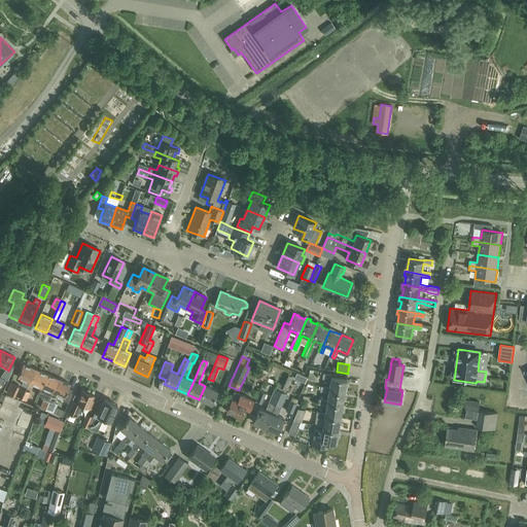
[(29,382),(35,370),(23,364),(18,377),(23,380),(21,385),(27,387),(29,382)]
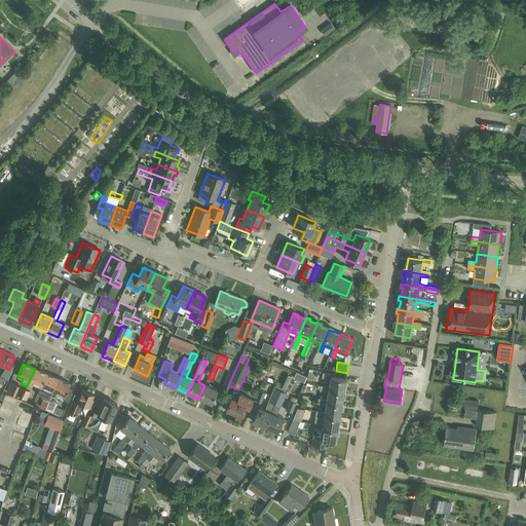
[(35,369),(29,381),(41,386),(46,374),(35,369)]
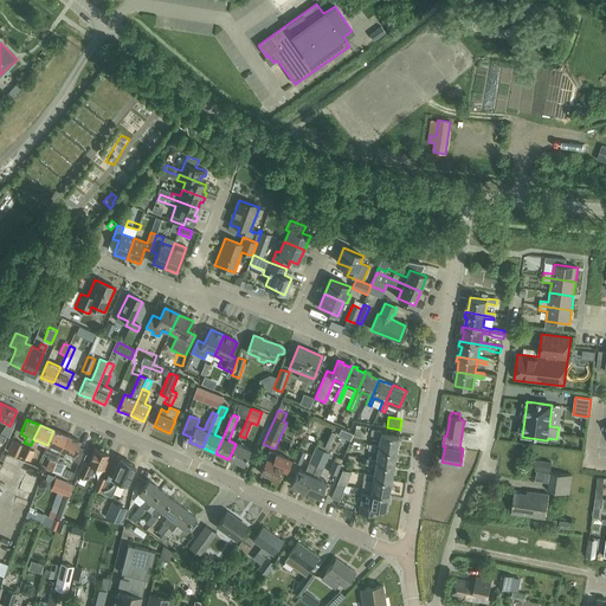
[(355,429),(354,434),(354,436),(353,442),(362,443),(362,437),(363,431),(360,430),(361,426),(356,425),(355,429)]
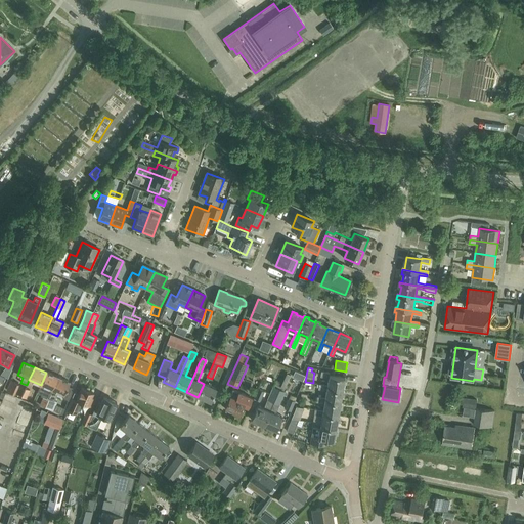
[(346,378),(344,378),(329,375),(329,373),(321,372),(320,377),(329,378),(326,386),(319,384),(318,386),(342,390),(344,382),(346,383),(346,378)]
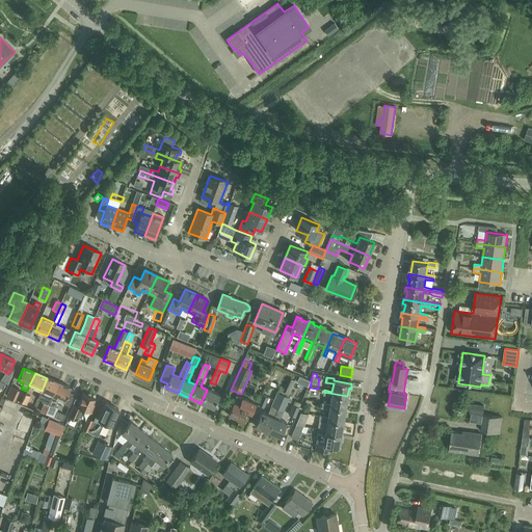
[(47,378),(42,391),(38,397),(43,399),(42,402),(45,403),(41,411),(45,414),(58,383),(47,378)]
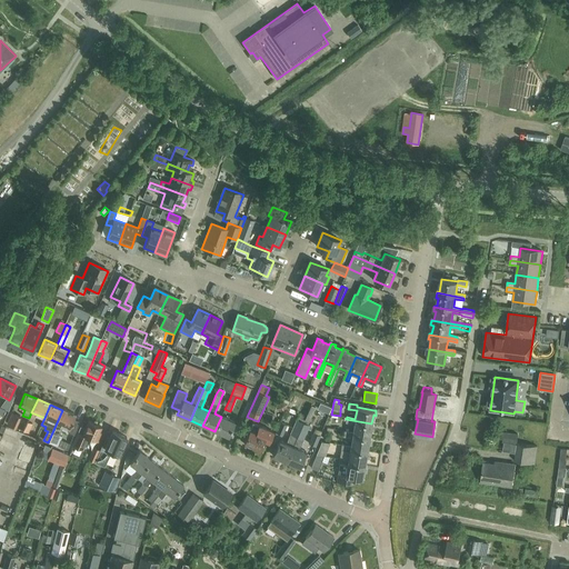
[(62,410),(48,442),(53,445),(58,436),(59,436),(63,427),(69,429),(68,432),(75,435),(79,422),(73,420),(76,416),(62,410)]
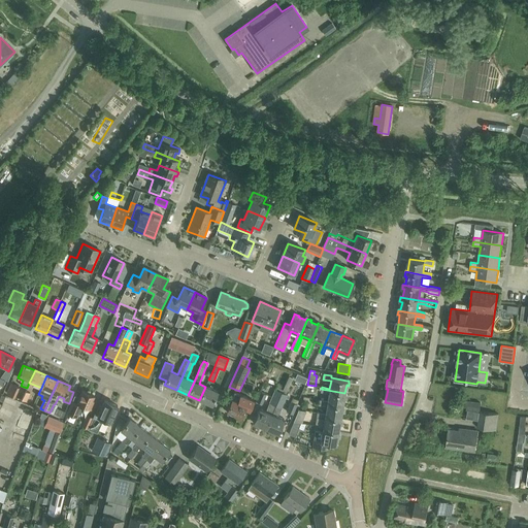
[(19,387),(11,383),(6,394),(14,397),(19,387)]
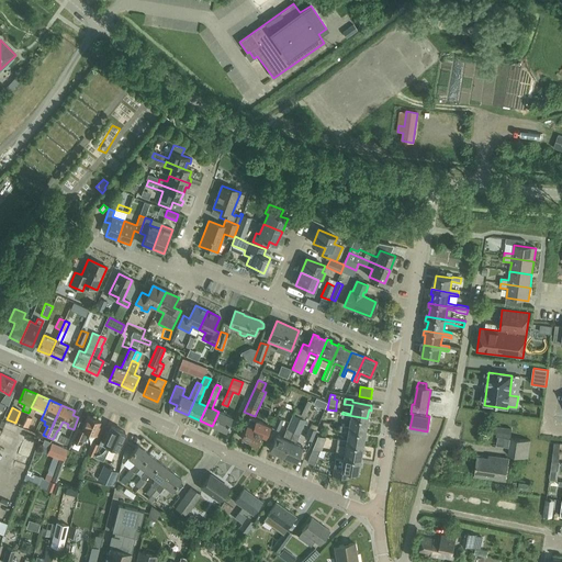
[(232,417),(218,412),(212,426),(225,431),(232,417)]
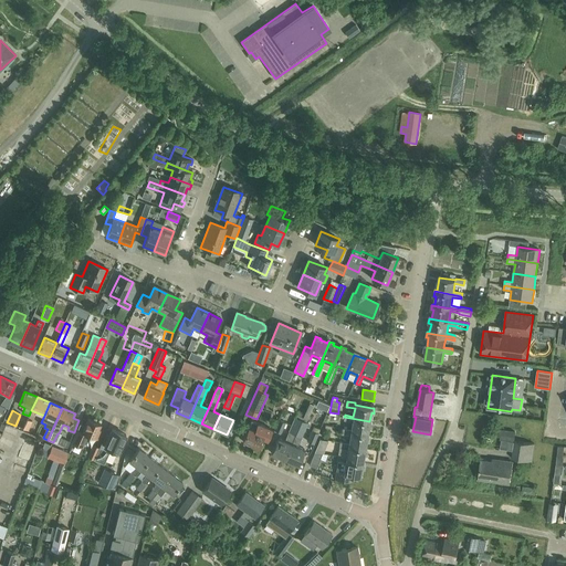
[(289,432),(285,441),(279,438),(272,453),(285,459),(302,420),(295,417),(293,421),(289,432)]
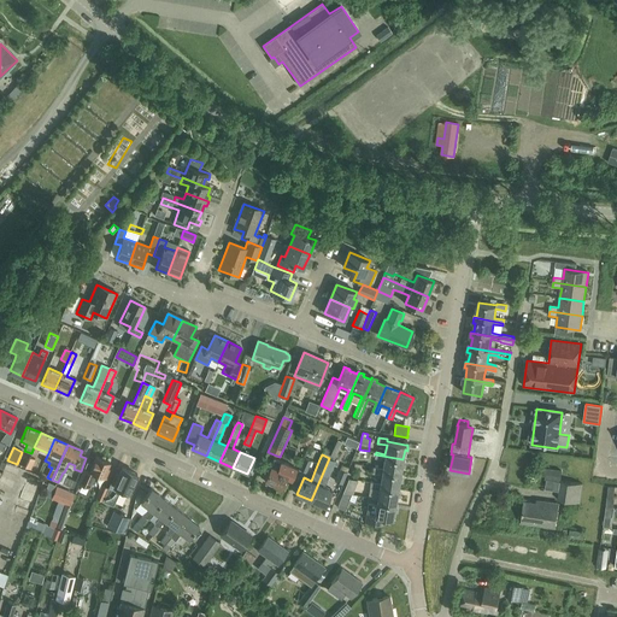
[(403,459),(375,454),(375,458),(383,460),(382,469),(374,468),(372,469),(400,474),(403,465),(405,465),(405,459),(403,459)]
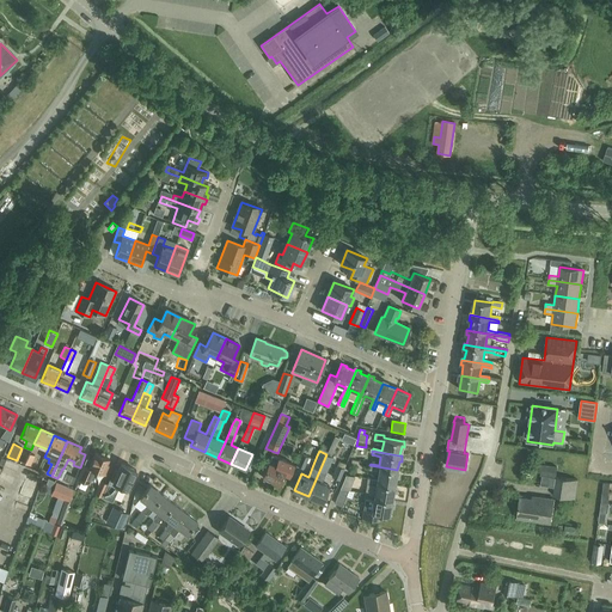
[(35,456),(30,453),(25,464),(31,466),(35,456)]
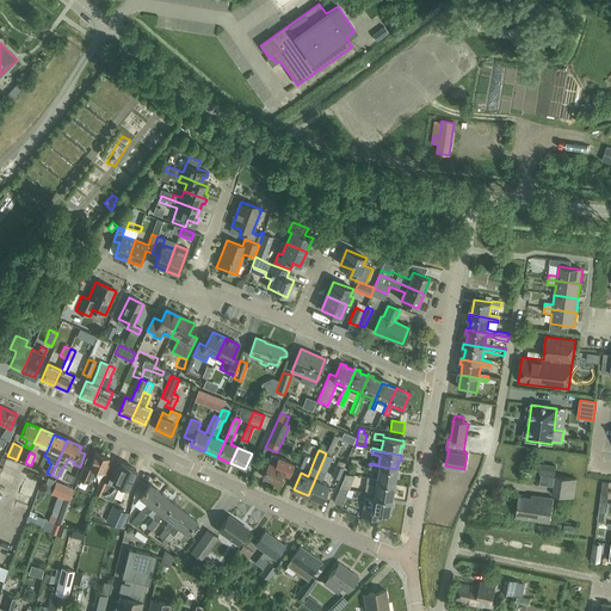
[(86,458),(81,470),(78,479),(88,483),(94,470),(105,475),(109,466),(106,464),(109,458),(96,452),(92,460),(86,458)]
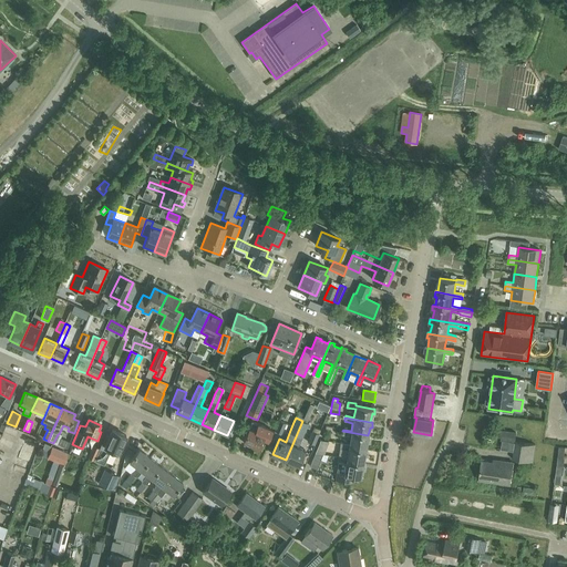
[(286,424),(279,421),(275,431),(281,434),(286,424)]
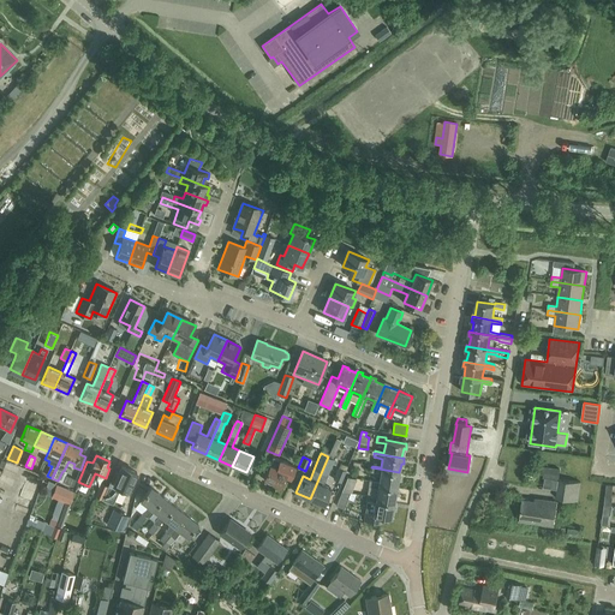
[(328,457),(310,499),(324,505),(332,488),(323,485),(328,476),(335,460),(328,457)]
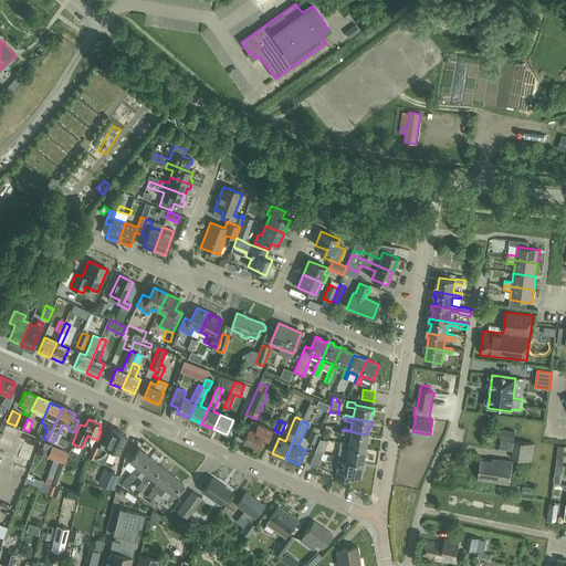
[(249,428),(243,441),(259,448),(262,439),(268,441),(272,430),(258,423),(251,421),(249,428)]
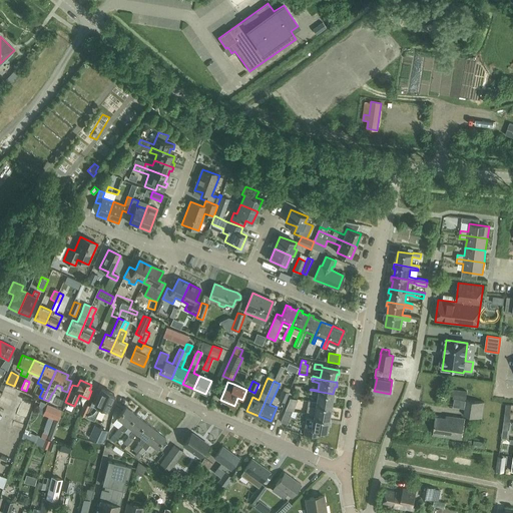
[(289,393),(290,389),(284,387),(283,390),(278,400),(285,403),(289,393)]
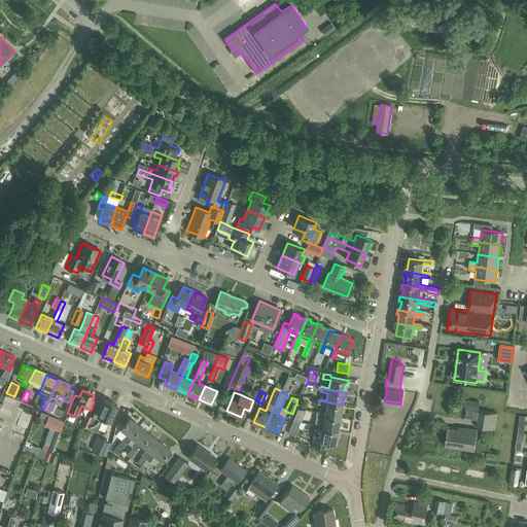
[(88,428),(97,432),(103,418),(110,421),(117,406),(104,399),(98,415),(94,413),(93,417),(88,428)]
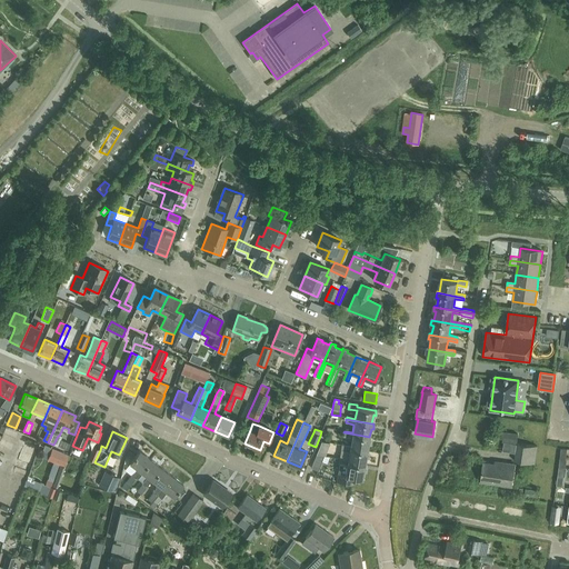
[(342,445),(341,447),(367,450),(368,442),(370,443),(371,437),(369,437),(343,432),(343,437),(351,438),(350,446),(342,445)]
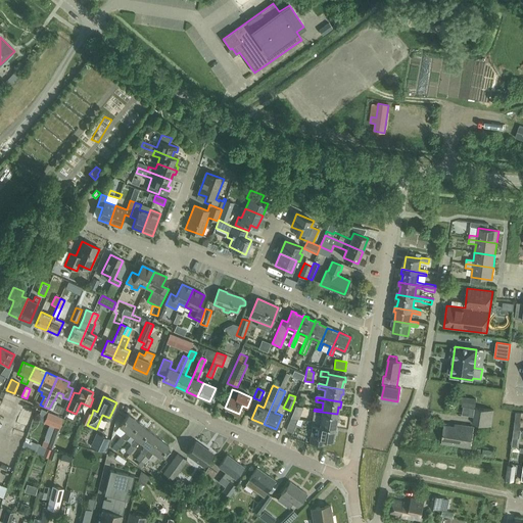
[(473,424),(492,426),(494,411),(475,408),(473,424)]
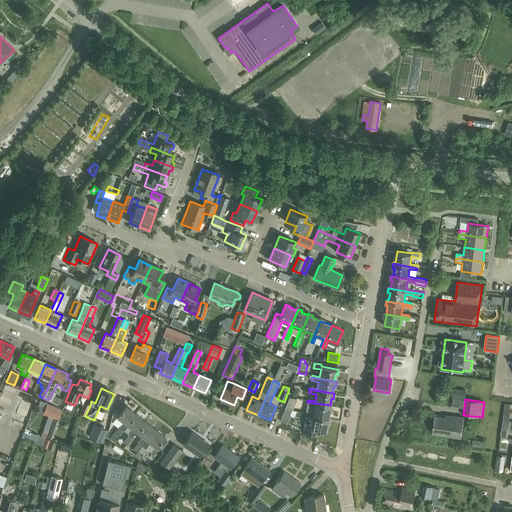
[(22,402),(21,407),(31,410),(33,404),(22,402)]
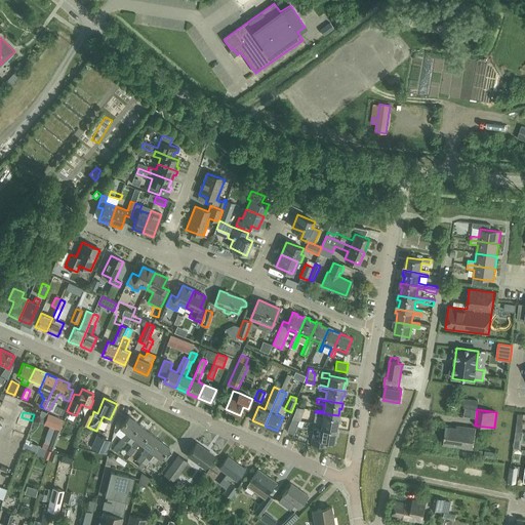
[(313,423),(313,425),(336,429),(337,421),(339,421),(340,416),(338,415),(315,412),(315,415),(322,416),(321,425),(313,423)]
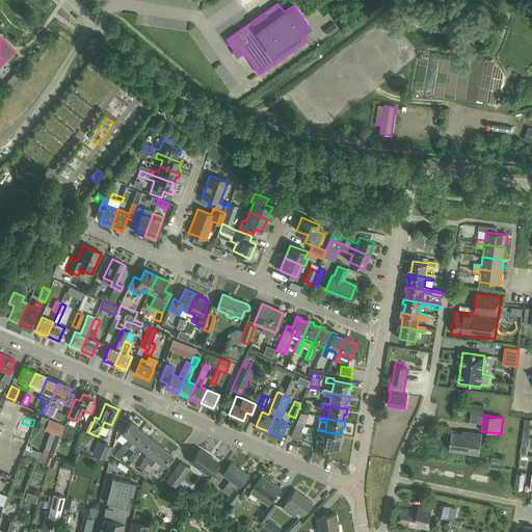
[(82,430),(88,432),(94,421),(87,419),(82,430)]
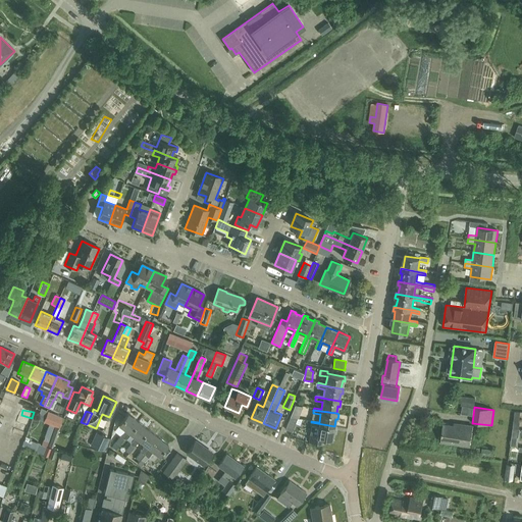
[(48,412),(43,422),(58,428),(63,418),(48,412)]
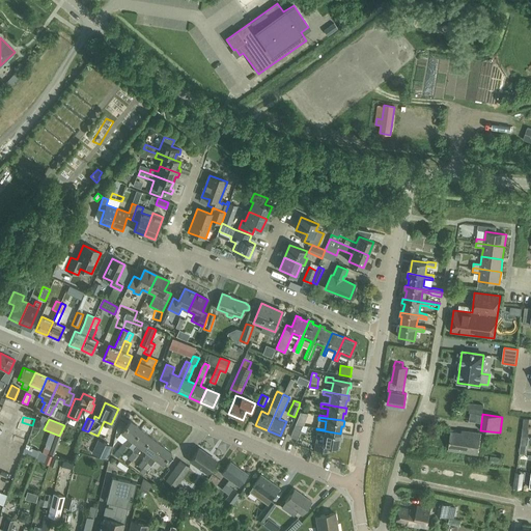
[(132,441),(140,429),(130,421),(121,432),(132,441)]
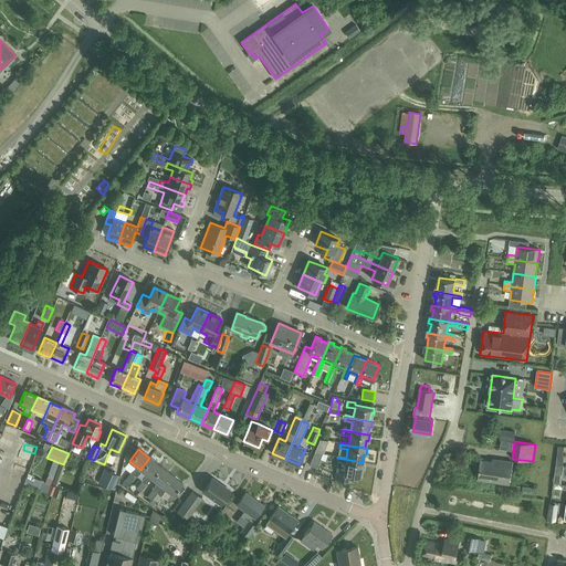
[(323,454),(315,452),(310,465),(316,469),(323,454)]
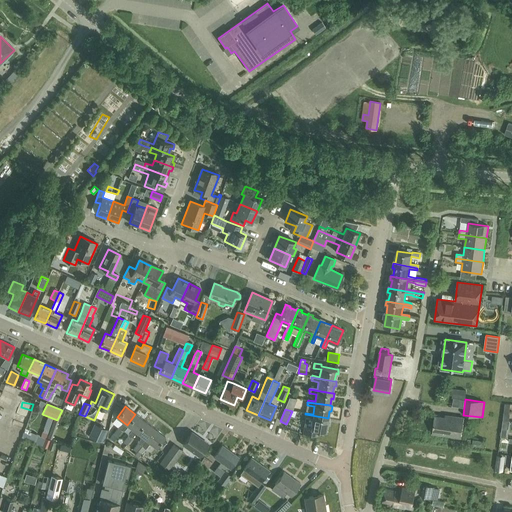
[(133,429),(128,435),(123,442),(127,445),(136,432),(145,421),(135,414),(127,425),(133,429)]
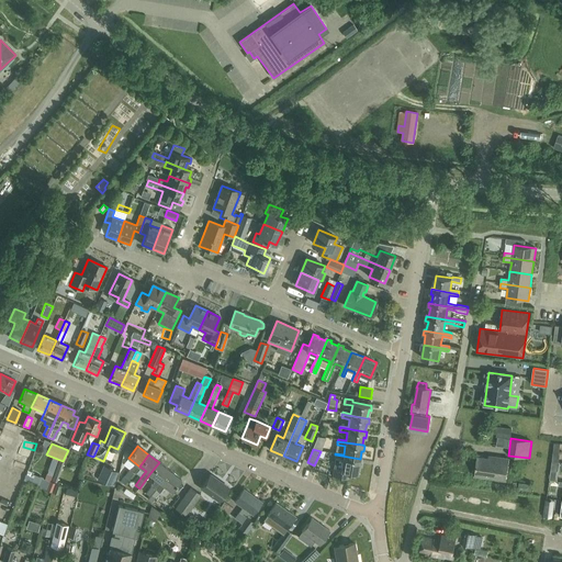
[(336,459),(334,468),(333,476),(349,479),(350,472),(358,473),(359,464),(361,464),(362,459),(360,459),(335,454),(335,459),(336,459)]
